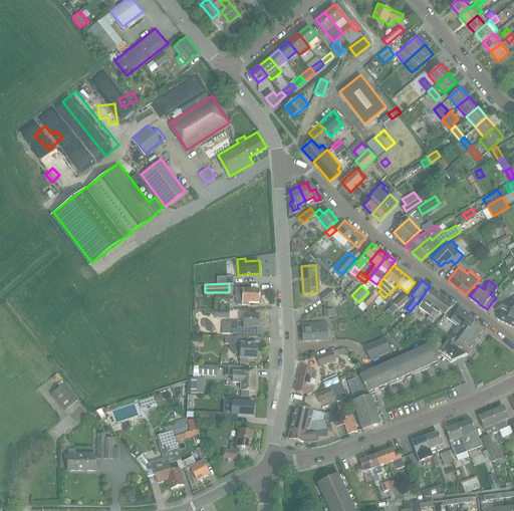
[(237,296),(237,303),(242,303),(249,303),(249,300),(259,301),(260,288),(250,287),(243,287),(242,296),(237,296)]
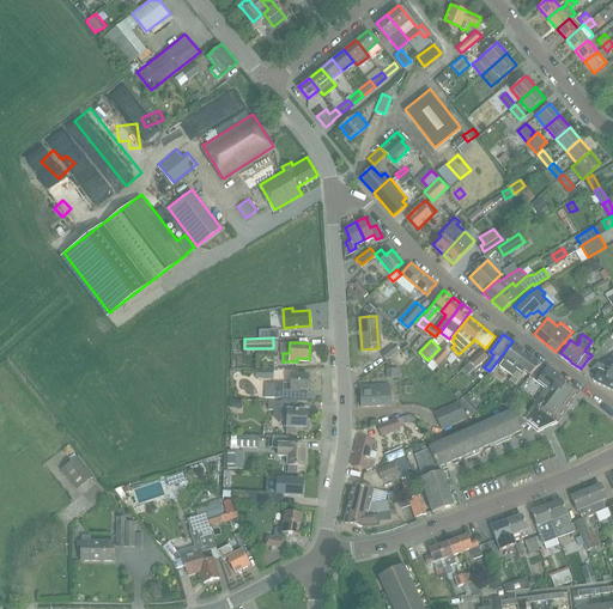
[(507,369),(513,373),(517,367),(515,366),(527,351),(515,342),(503,358),(504,358),(499,364),(507,369)]
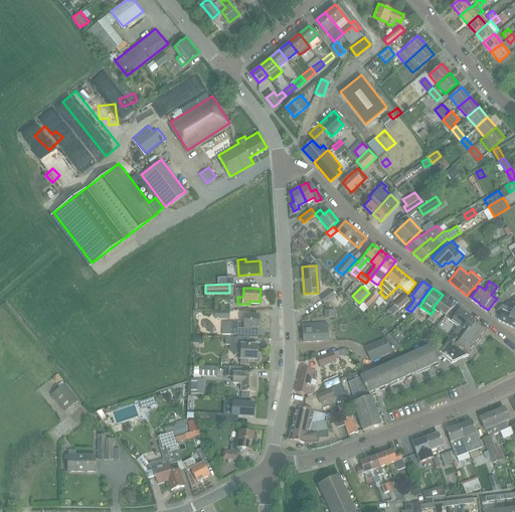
[(321,296),(324,301),(334,294),(330,289),(321,296)]
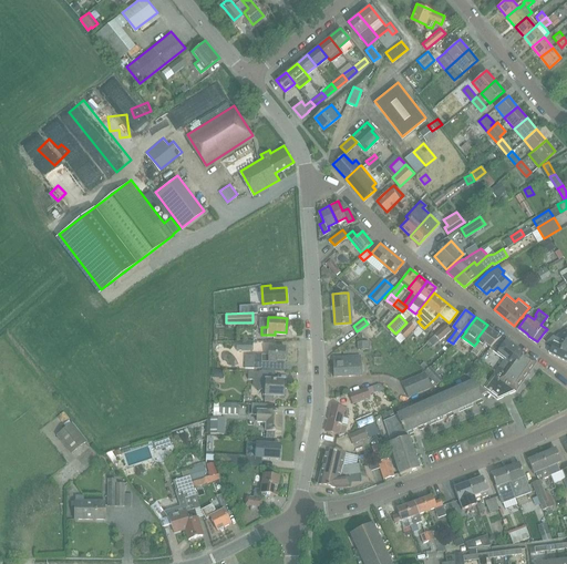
[(400,331),(405,336),(415,326),(410,320),(400,331)]
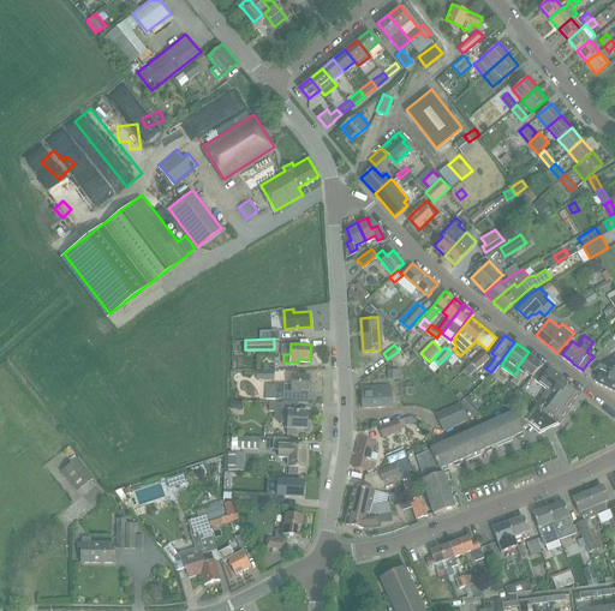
[(470,372),(489,355),(483,349),(471,360),(464,366),(470,372)]
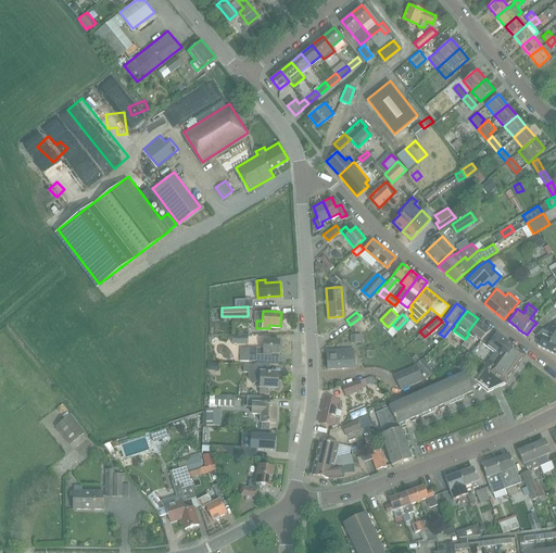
[(476,335),(481,339),(491,328),(478,318),(467,332),(469,334),(465,339),(463,342),(467,347),(476,335)]
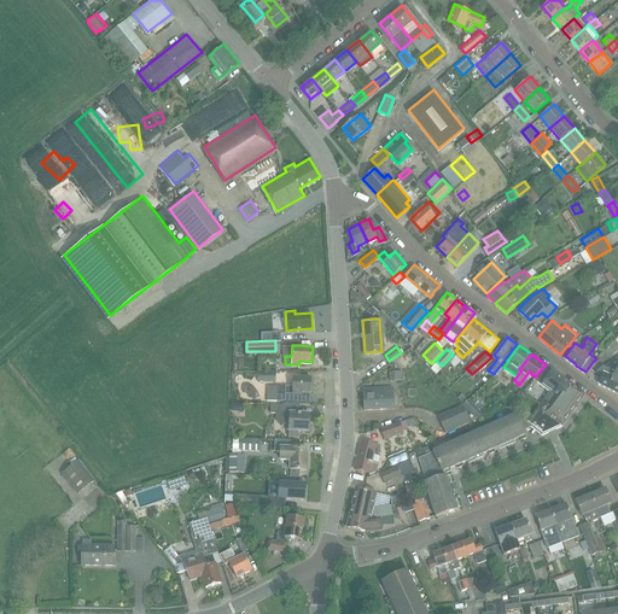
[(617,363),(614,361),(610,368),(602,364),(595,370),(601,375),(599,381),(617,391),(617,363)]
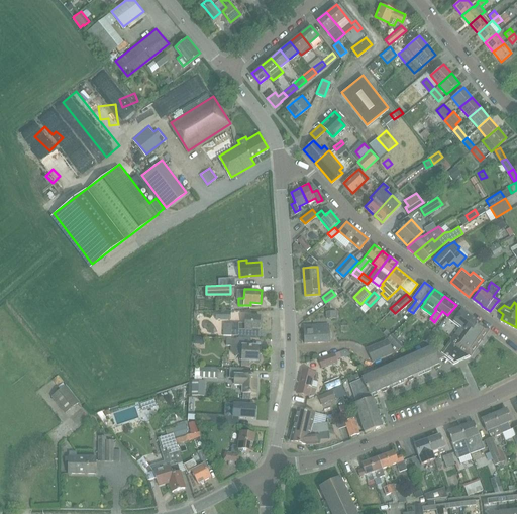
[(446,316),(459,326),(463,328),(473,316),(457,304),(456,305),(447,315),(446,316)]
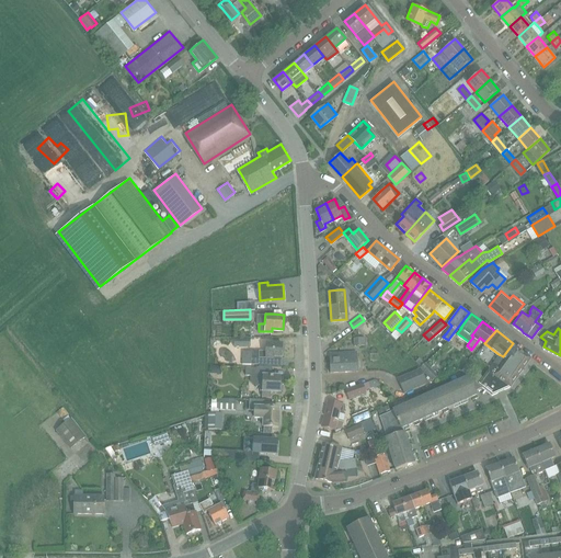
[(259,365),(271,365),(281,366),(281,355),(282,355),(282,341),(266,341),(266,349),(252,349),(251,363),(260,363),(259,365)]
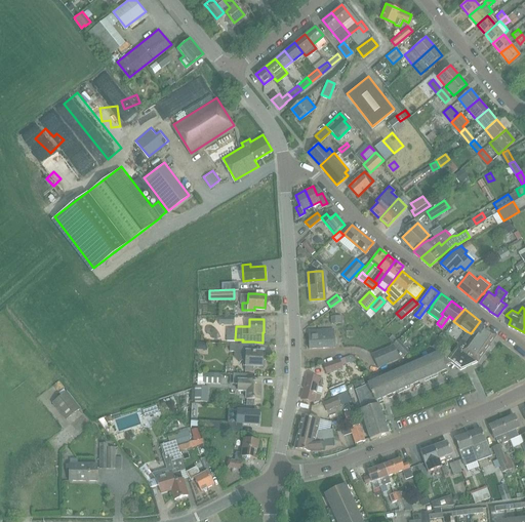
[(447,357),(451,361),(460,368),(478,360),(496,333),(480,321),(471,333),(467,331),(447,357)]
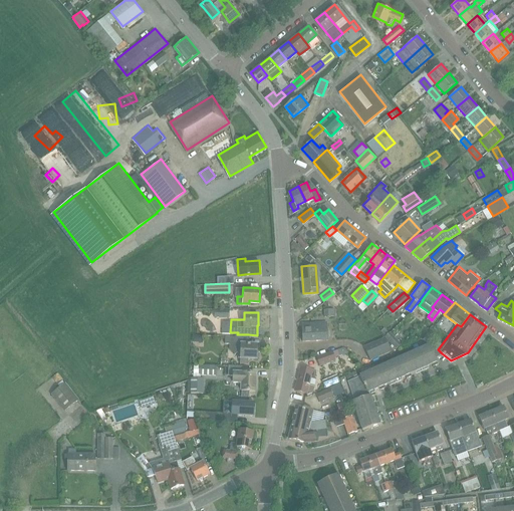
[(327,320),(301,321),(302,339),(334,337),(333,324),(327,324),(327,320)]
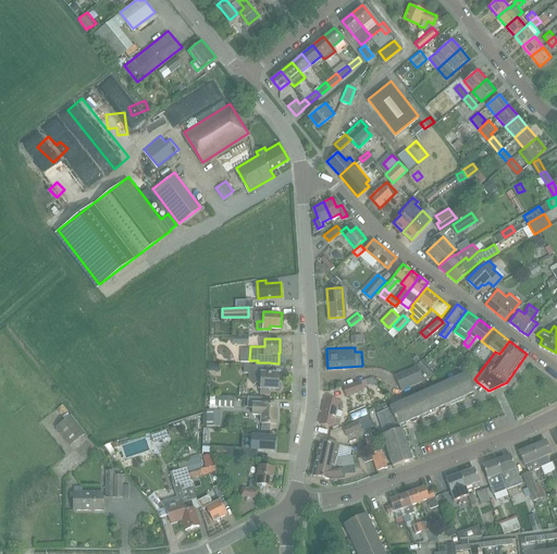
[(441,365),(448,360),(445,355),(437,359),(441,365)]
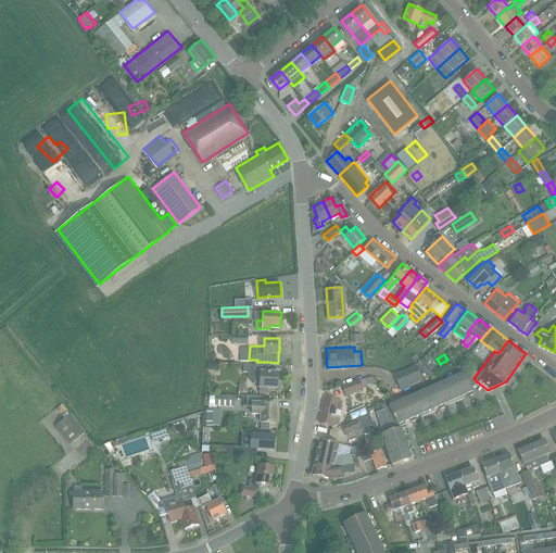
[(416,362),(429,375),(433,371),(422,357),(416,362)]
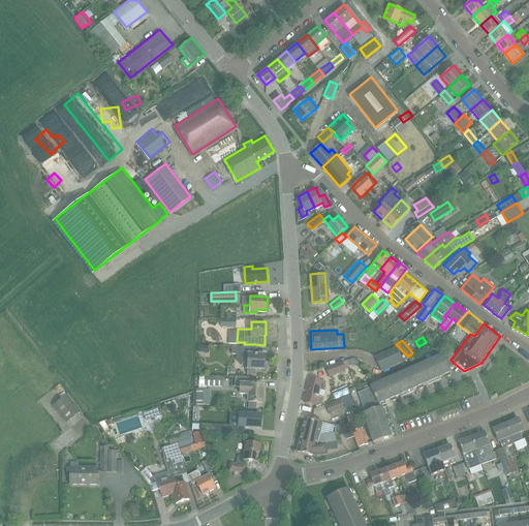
[(255,344),(244,344),(242,344),(242,345),(231,345),(231,351),(239,352),(238,357),(242,362),(245,360),(245,361),(245,366),(247,367),(247,372),(254,372),(254,367),(263,368),(265,353),(255,352),(255,344)]
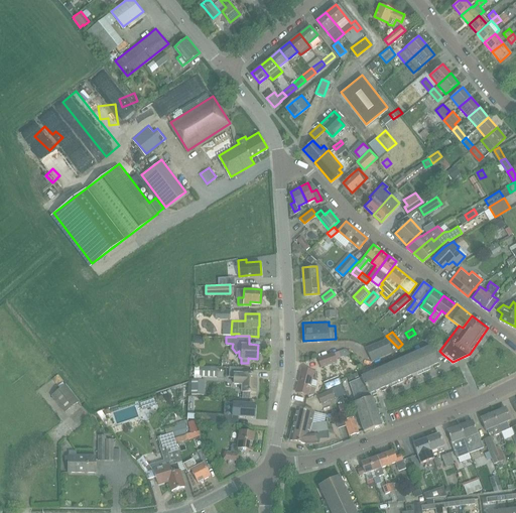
[(391,351),(386,338),(366,346),(372,359),(391,351)]
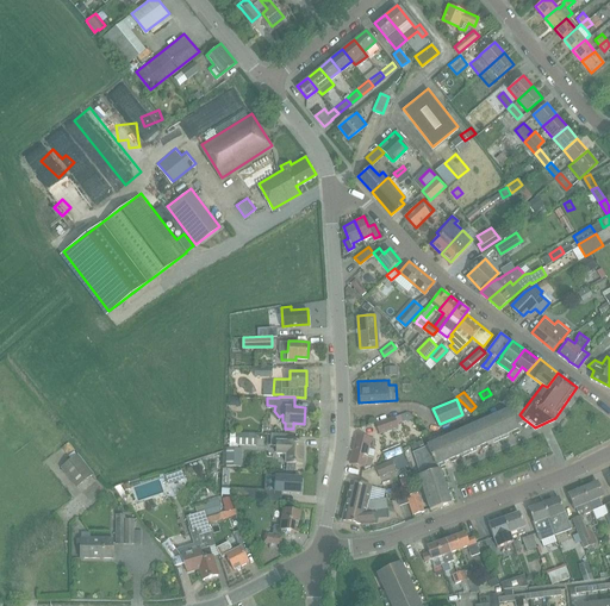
[(510,407),(491,416),(499,435),(512,430),(514,432),(520,430),(517,423),(524,419),(520,414),(516,411),(512,410),(511,410),(510,407)]
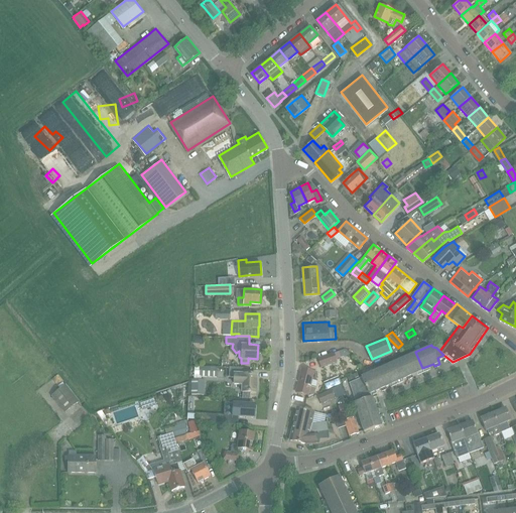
[(348,350),(346,347),(318,356),(321,365),(336,360),(335,357),(349,352),(348,350)]
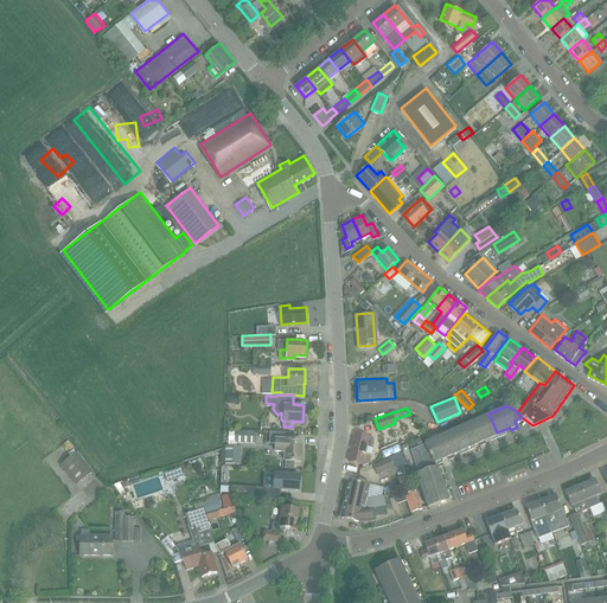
[(63,429),(70,423),(62,414),(55,419),(63,429)]
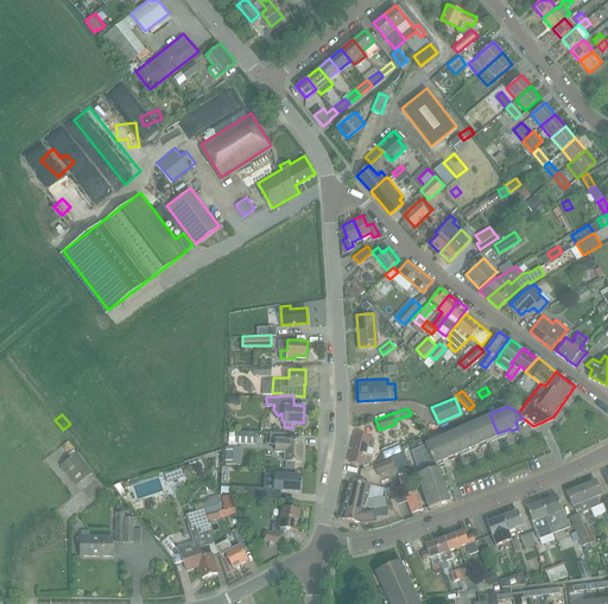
[(489,414),(457,428),(467,447),(480,442),(481,445),(487,443),(486,439),(498,433),(489,414)]
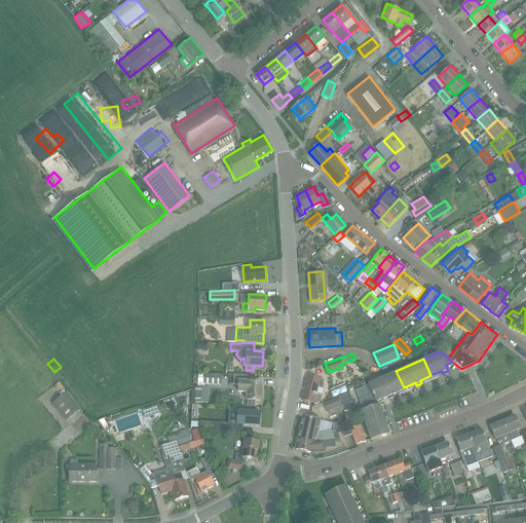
[(195,400),(208,401),(209,384),(205,384),(205,381),(221,382),(221,372),(198,371),(197,384),(195,384),(195,400)]
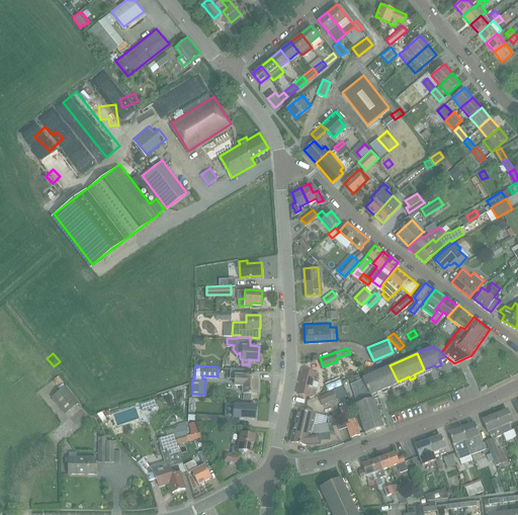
[(363,377),(364,377),(371,394),(381,389),(382,391),(387,389),(386,387),(398,381),(390,365),(363,377)]
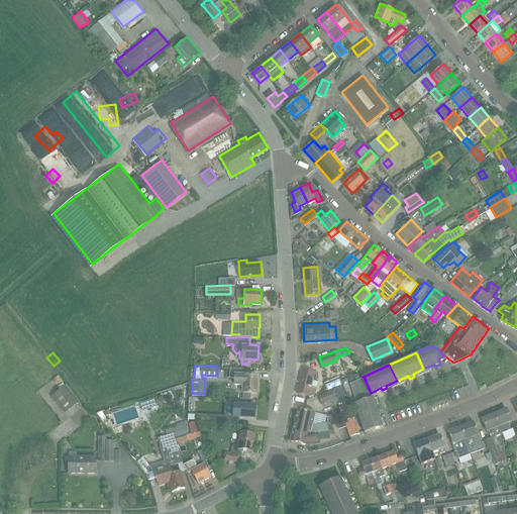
[(235,376),(234,383),(243,384),(242,391),(256,392),(257,375),(245,374),(245,367),(229,366),(229,376),(235,376)]
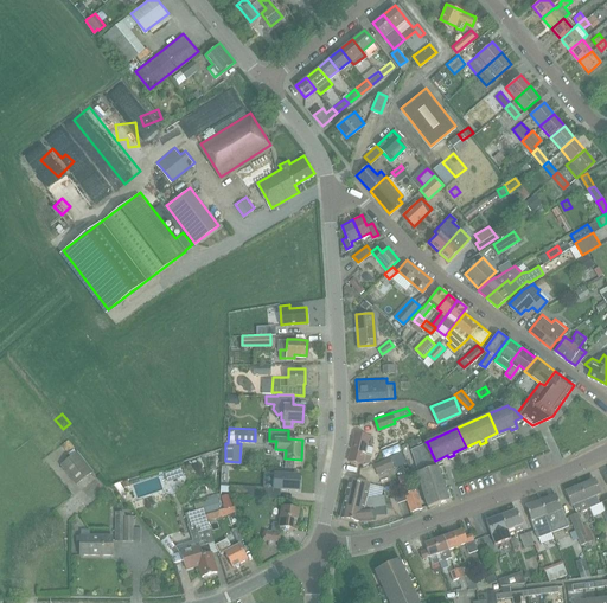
[(349,459),(360,462),(362,462),(362,461),(370,460),(371,453),(364,450),(366,443),(371,444),(374,436),(356,431),(349,459)]
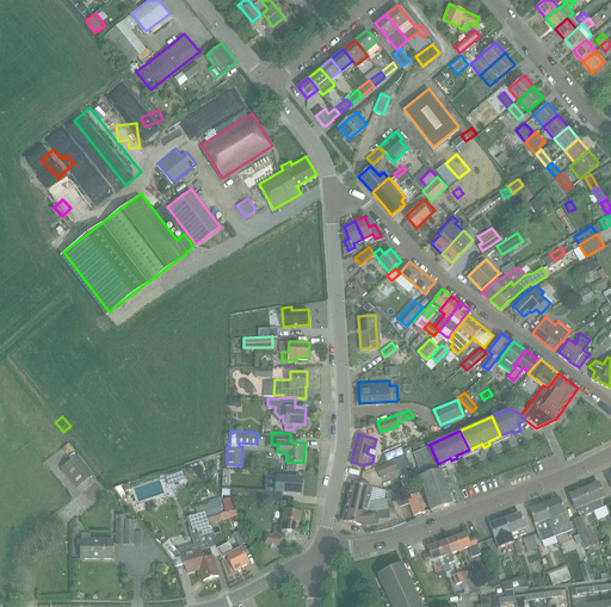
[(438,464),(430,445),(414,452),(421,475),(419,475),(431,508),(451,501),(446,488),(450,487),(448,481),(445,482),(438,464)]
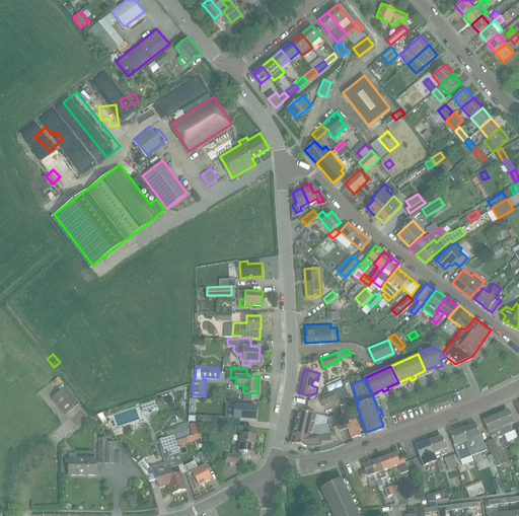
[(52,396),(65,414),(80,401),(66,384),(65,385),(63,382),(58,385),(61,388),(52,396)]
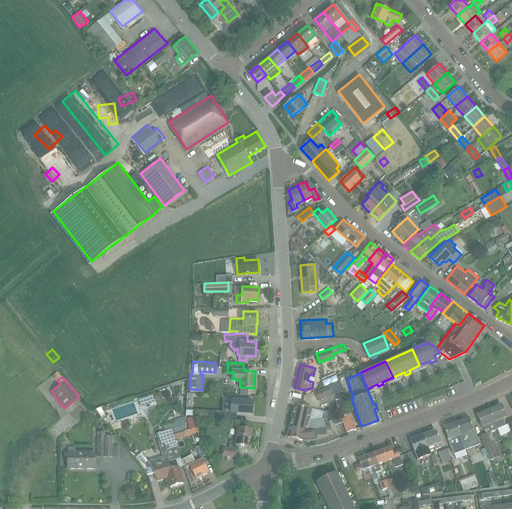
[(342,388),(339,381),(316,390),(319,398),(342,388)]
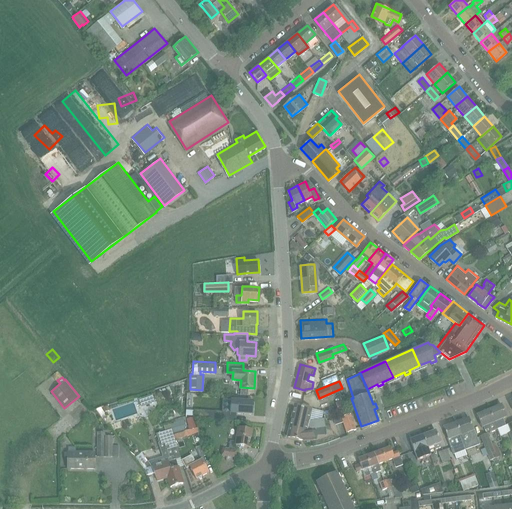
[(230,411),(231,411),(243,412),(253,413),(253,399),(231,398),(230,410),(230,411)]
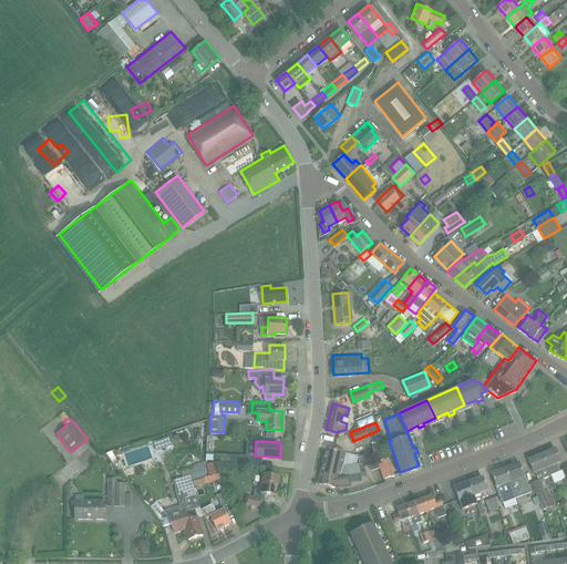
[(321,471),(339,475),(340,474),(349,473),(360,471),(359,462),(344,463),(344,464),(341,464),(344,451),(328,448),(328,447),(327,447),(321,471)]
